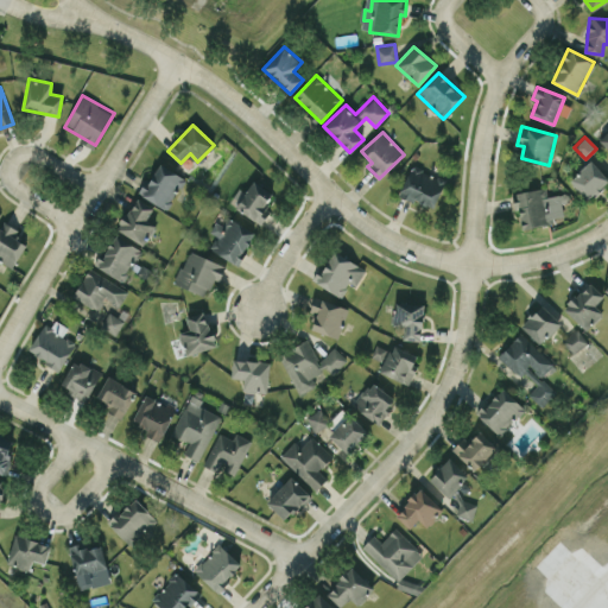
[(607,179),(607,177),(590,159),(569,179),(588,200),(607,179)]
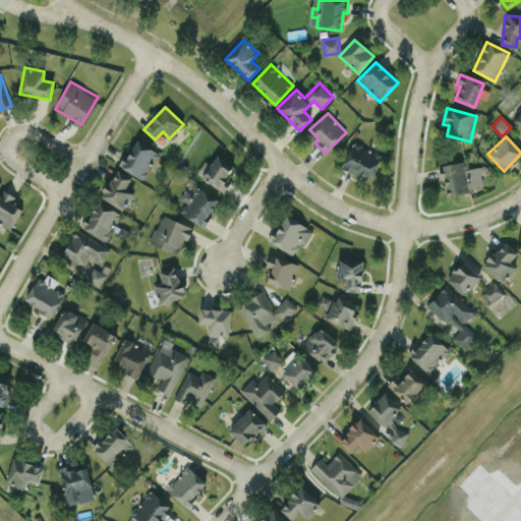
[(120,167),(143,179),(158,152),(134,138),(120,167)]
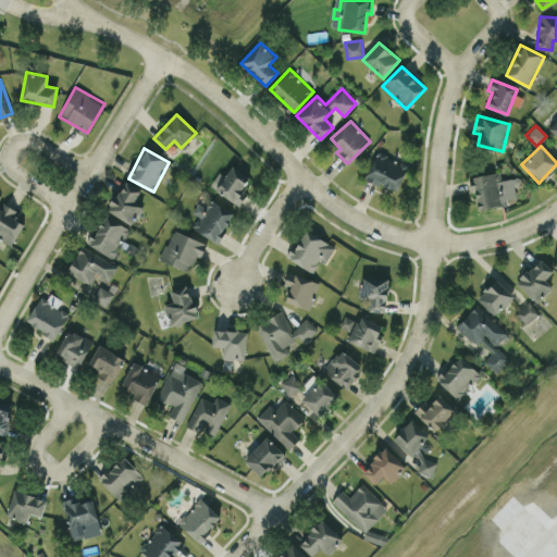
[(398,190),(408,163),(375,151),(366,178),(398,190)]
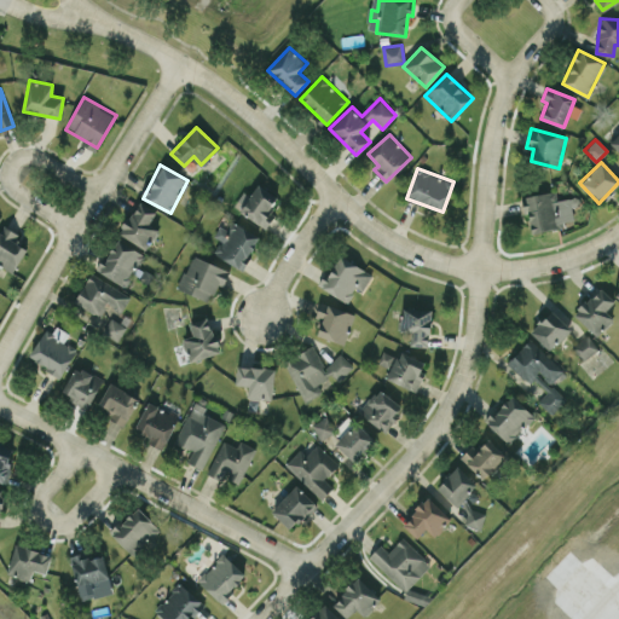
[(239,212),(266,227),(275,213),(270,209),(278,196),(256,184),(239,212)]
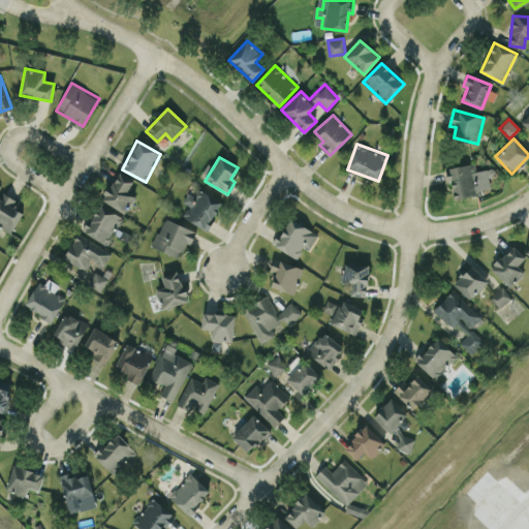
[(491,188),(488,167),(476,169),(474,162),(447,167),(454,198),(481,193),(481,189),(491,188)]
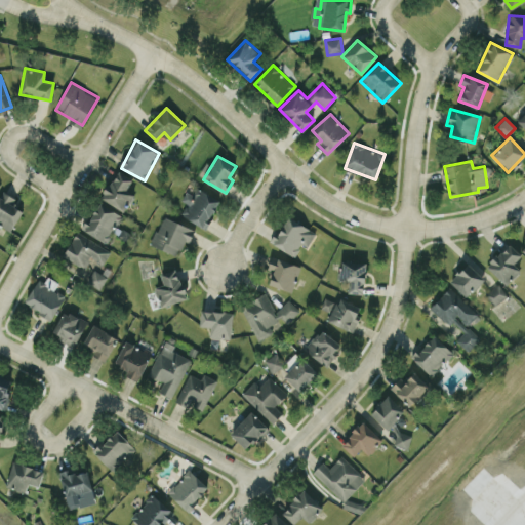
[(133,194),(126,191),(132,177),(115,170),(103,200),(126,210),(133,194)]
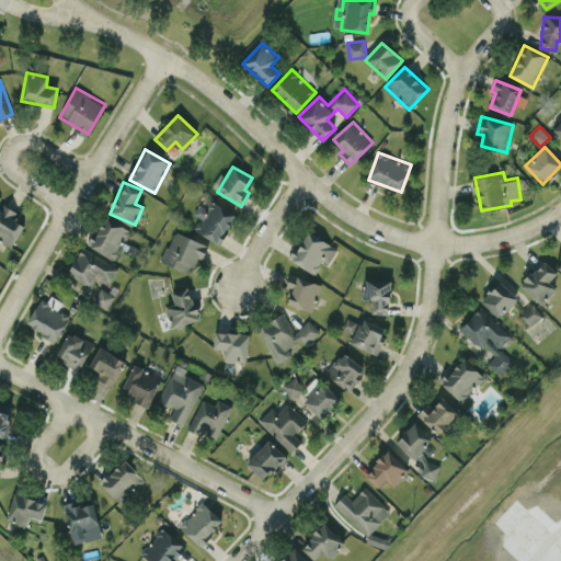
[(219,243),(236,214),(212,201),(206,210),(199,207),(195,214),(201,217),(193,229),(219,243)]
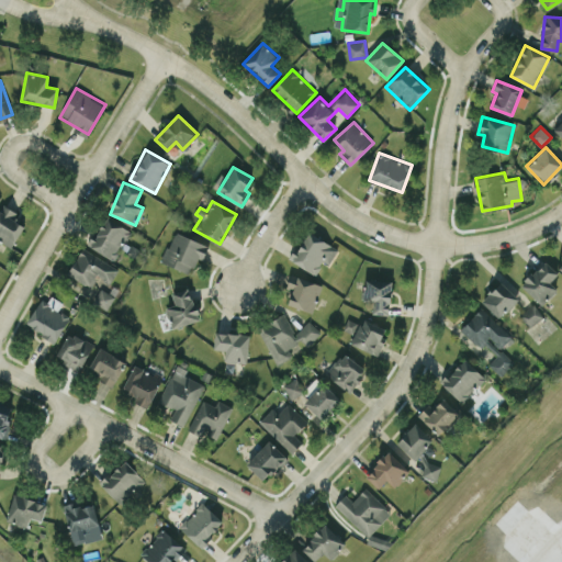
[(23,224),(14,220),(18,212),(1,203),(0,206),(0,239),(12,246),(23,224)]
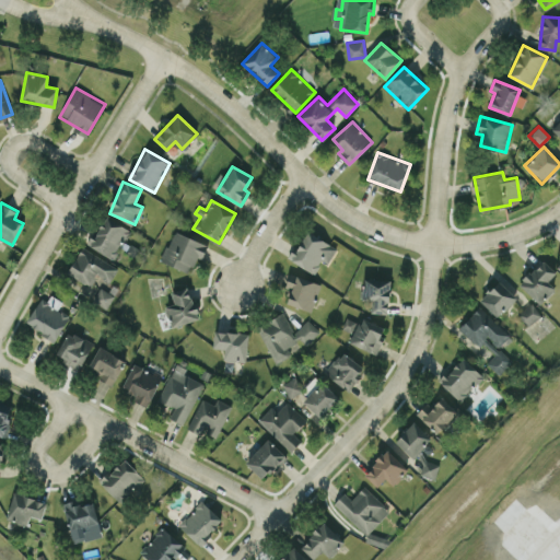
[(130,230),(105,214),(88,244),(114,259),(130,230)]
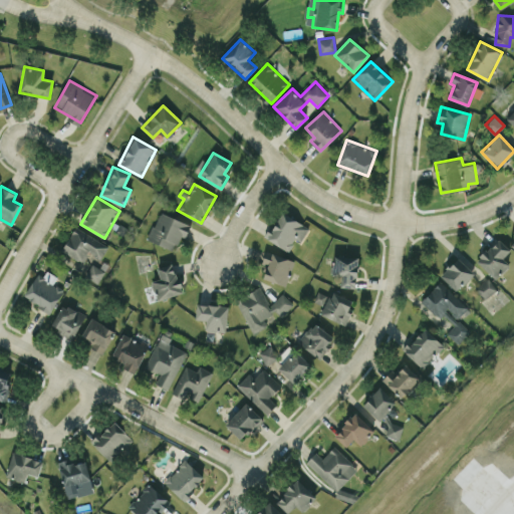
[(266,238),(288,251),(294,239),(301,243),(309,227),(281,211),(266,238)]
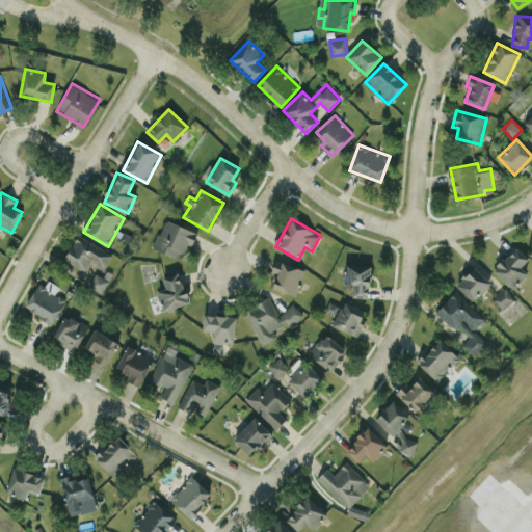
[(197,231),(163,219),(154,248),(181,258),(186,243),(192,245),(197,231)]
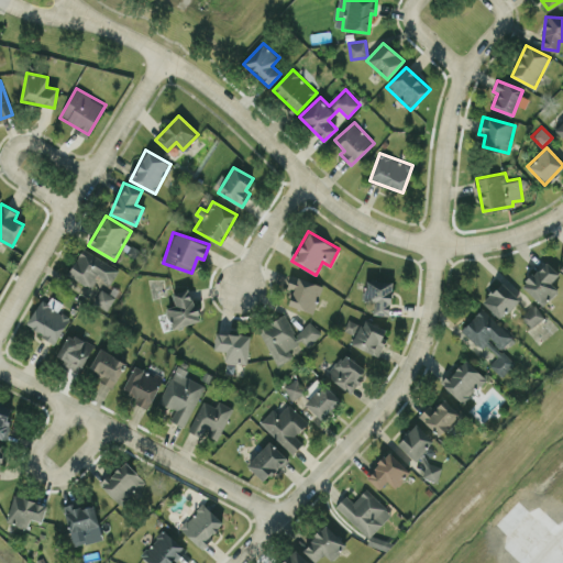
[(119,266),(80,250),(68,276),(92,286),(97,276),(112,283),(119,266)]
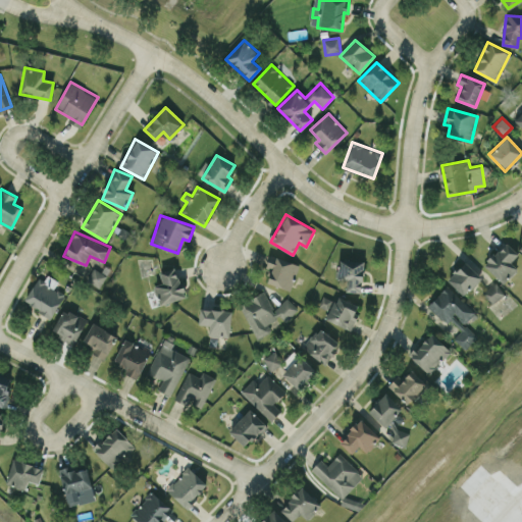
[(484,264),(503,283),(518,269),(511,261),(518,254),(507,242),(484,264)]
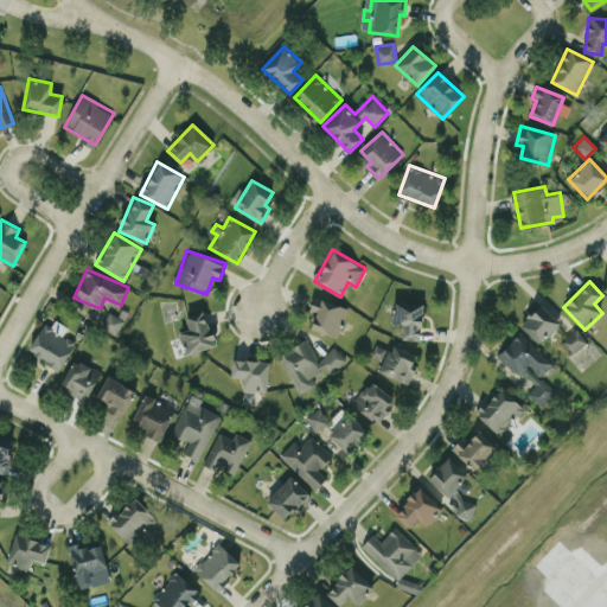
[(311,327),(337,337),(347,307),(314,295),(310,310),(317,312),(311,327)]
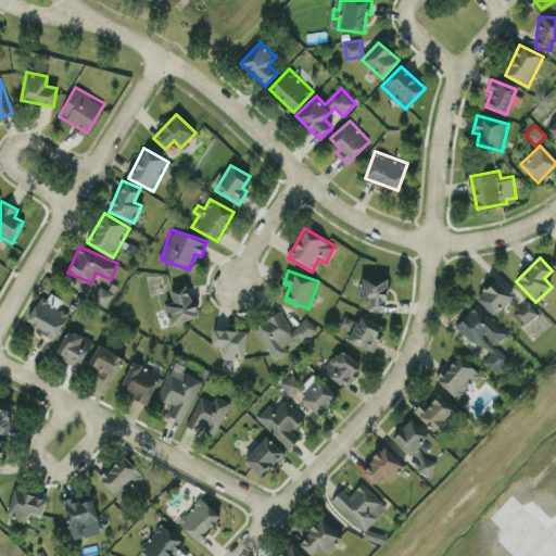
[(368,310),(386,311),(387,277),(359,276),(359,297),(368,297),(368,310)]
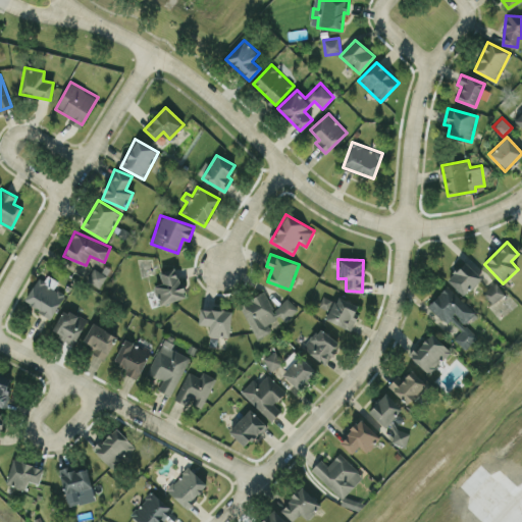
[(481,276),(464,261),(447,279),(464,296),(481,276)]
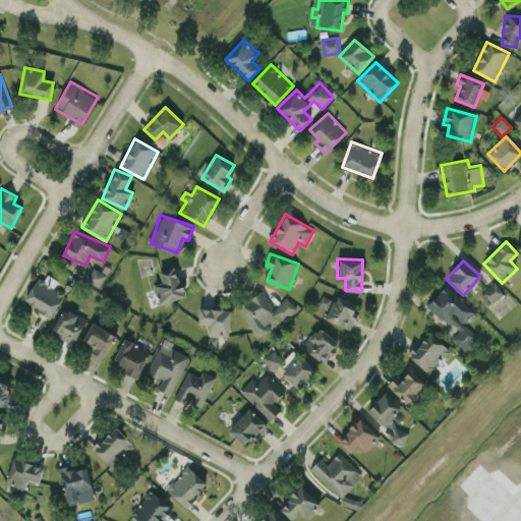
[(162,282),(154,284),(158,303),(185,297),(181,276),(182,276),(180,266),(160,271),(162,282)]
